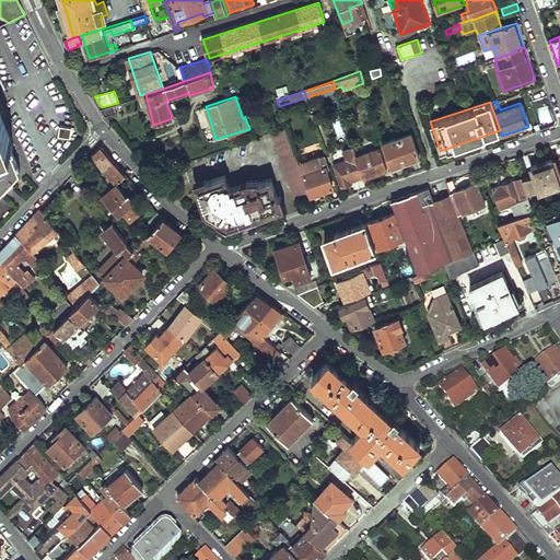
[(102,107),(105,116),(116,113),(114,104),(102,107)]
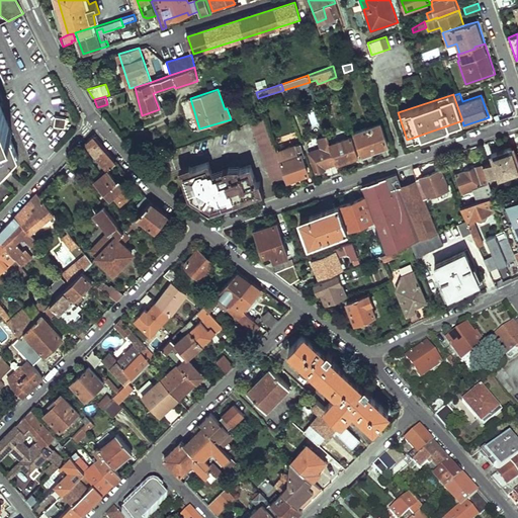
[(0,176),(4,179),(11,171),(8,168),(18,159),(9,138),(12,136),(0,105),(0,176)]
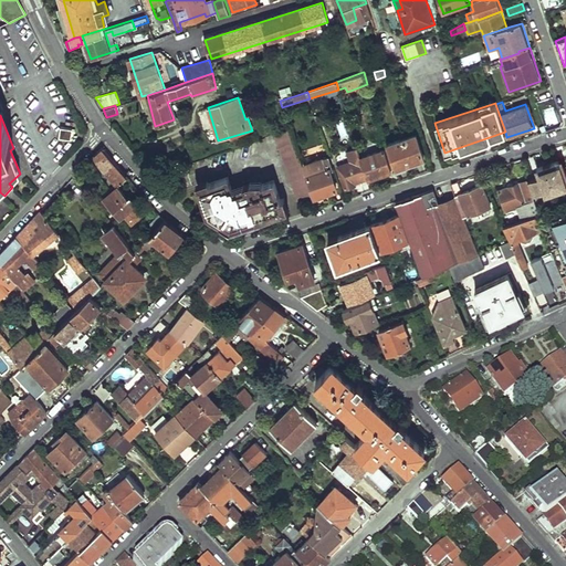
[(58,138),(69,140),(70,129),(60,127),(58,138)]
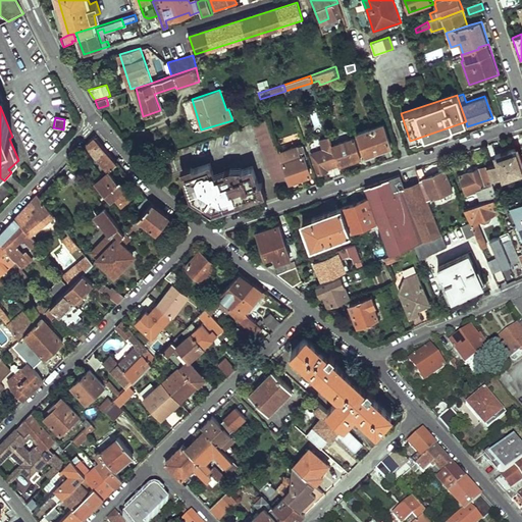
[(254,125),(274,188),(286,183),(267,121),(254,125)]
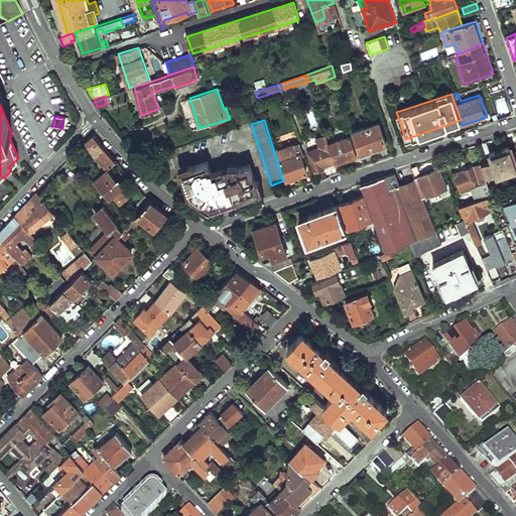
[(353,131),(361,152),(386,144),(378,123),(353,131)]
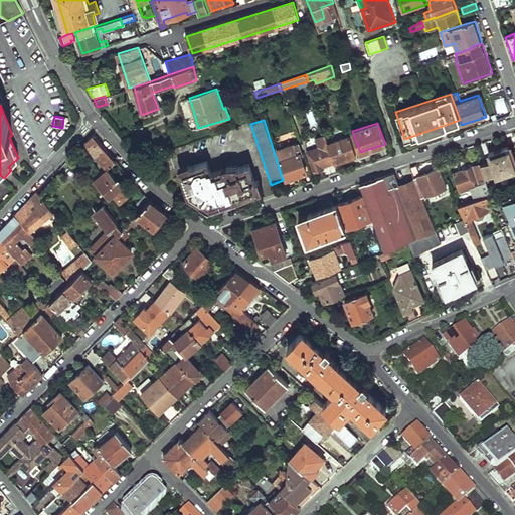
[(89,139),(83,143),(105,168),(103,171),(105,172),(107,171),(117,161),(93,134),(89,139)]
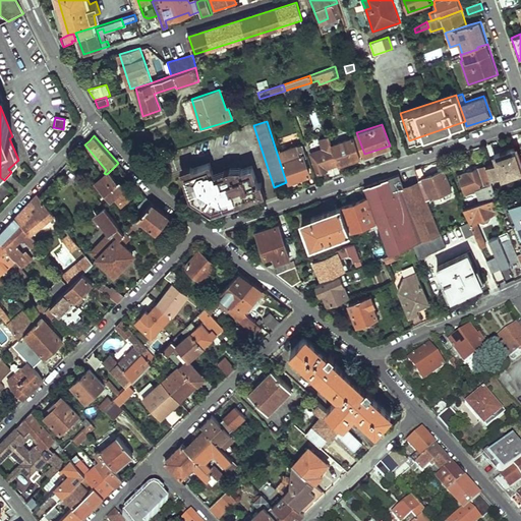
[(308,147),(317,173),(326,171),(325,168),(339,164),(333,143),(331,140),(330,137),(329,135),(310,142),(308,145),(308,147)]
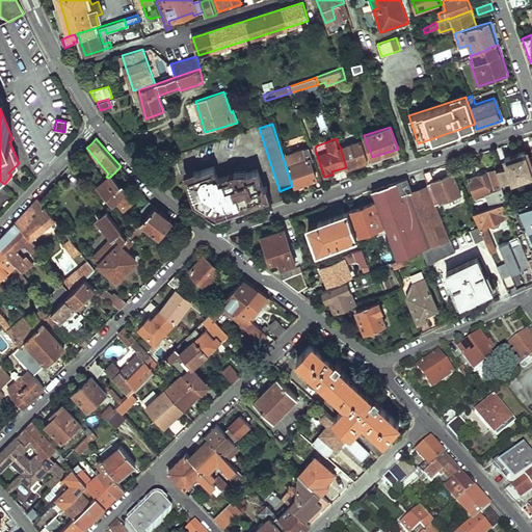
[(340,147),(346,167),(367,160),(361,140),(340,147)]
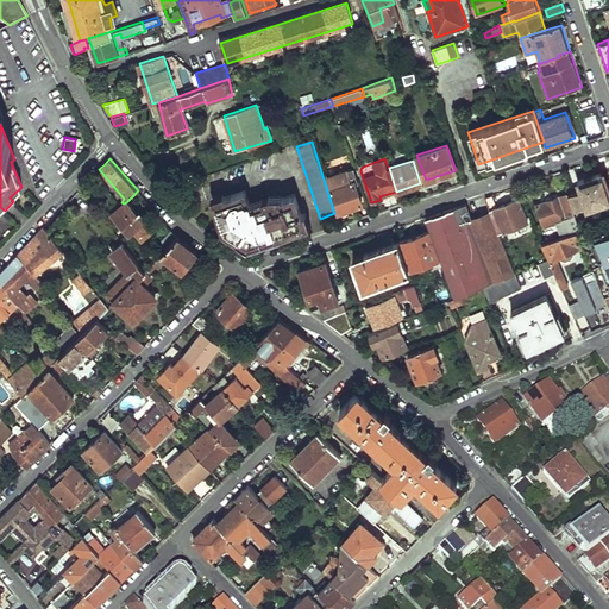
[(359,186),(353,168),(328,177),(339,212),(362,203),(356,187),(359,186)]
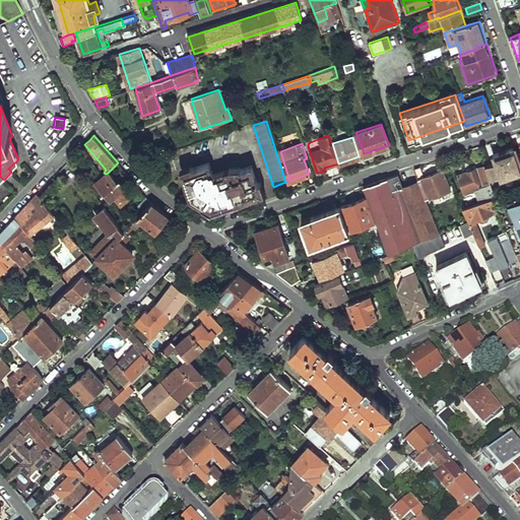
[(519,151),(519,152),(516,144),(491,153),(494,161),(484,165),(490,179),(499,175),(500,179),(519,172),(519,151)]
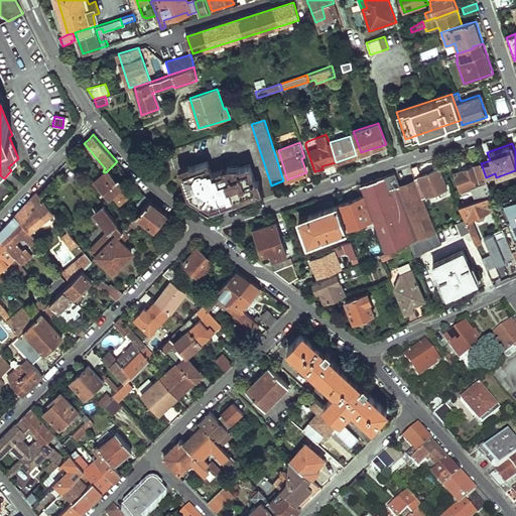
[(190,195),(210,207),(258,190),(250,165),(230,170),(228,165),(221,167),(222,172),(212,175),(208,161),(182,170),(190,195)]
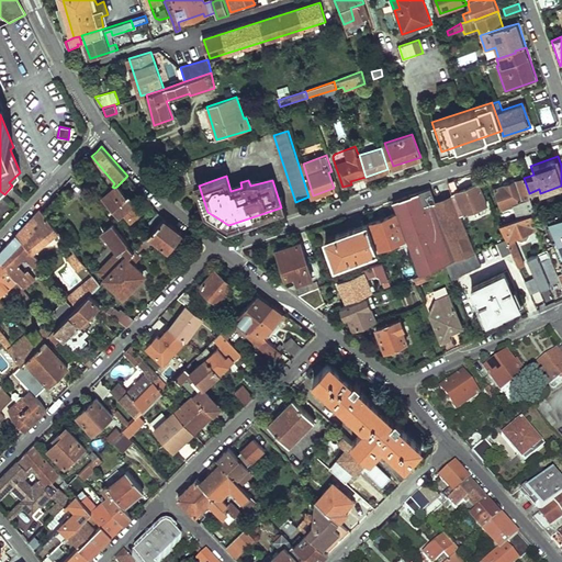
[(358,179),(363,191),(371,188),(366,177),(358,179)]
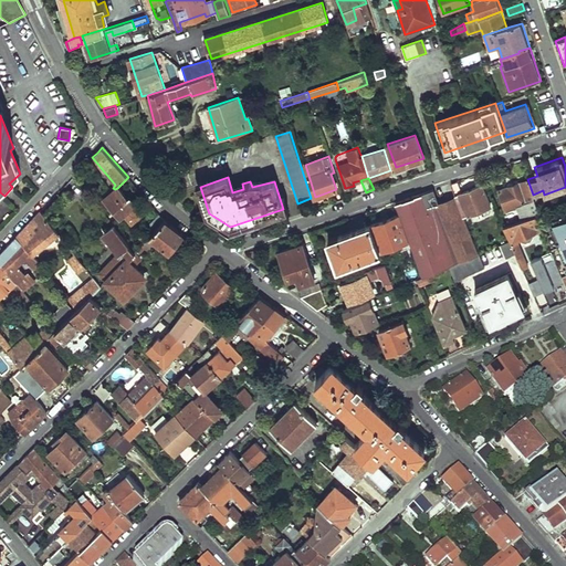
[(496,189),(504,211),(516,208),(521,220),(536,216),(540,215),(533,195),(527,179),(527,178),(496,189)]
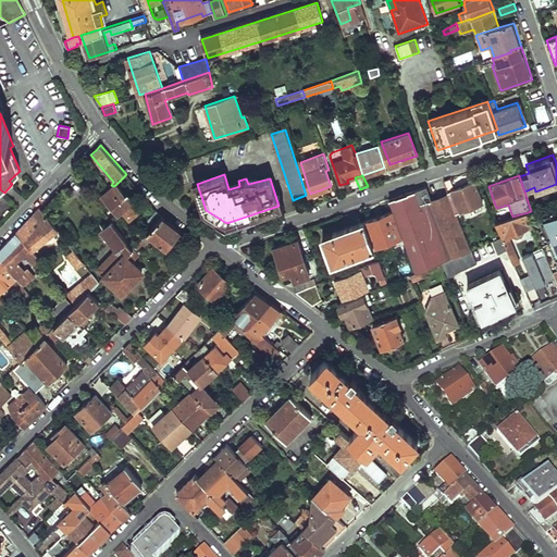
[(450,194),(458,213),(482,203),(474,182),(457,188),(452,178),(445,181),(450,194)]
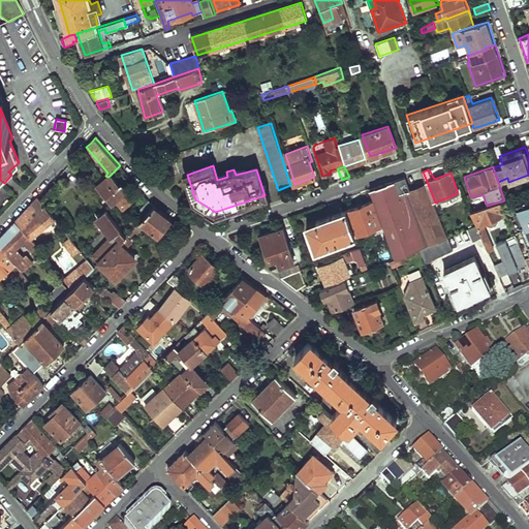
[(107,177),(97,186),(120,211),(132,200),(110,176),(107,177)]
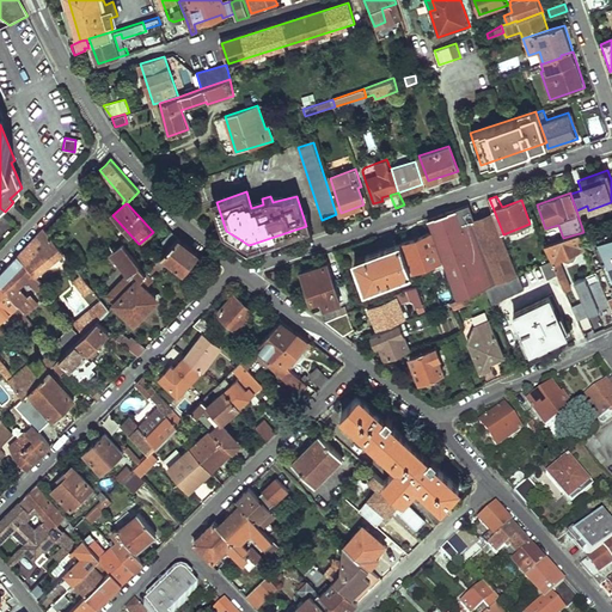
[(457,295),(459,299),(465,297),(488,288),(519,274),(503,234),(495,213),(477,220),(470,204),(429,218),(433,231),(442,258),(457,295)]
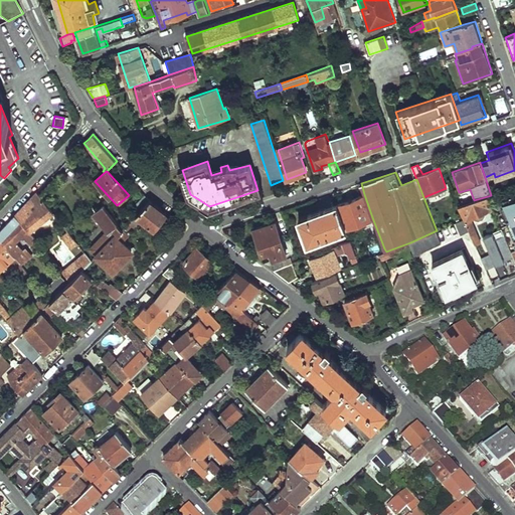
[(502,200),(504,205),(500,206),(514,241),(514,189),(502,194),(504,199),(502,200)]
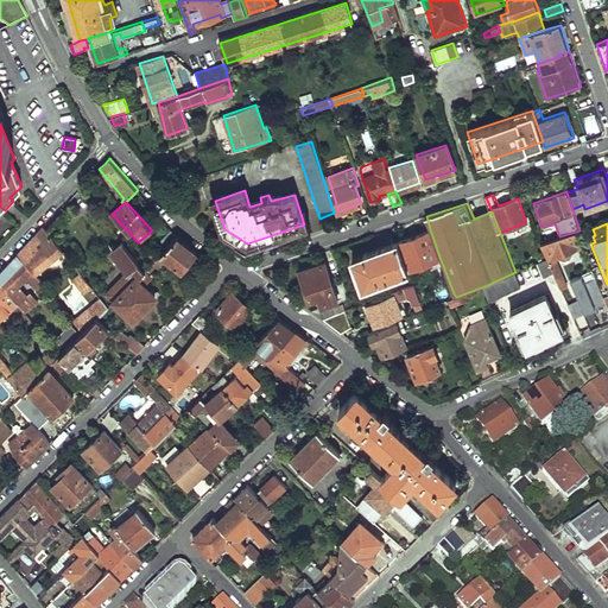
[(18,254),(35,273),(63,252),(43,227),(31,240),(18,254)]
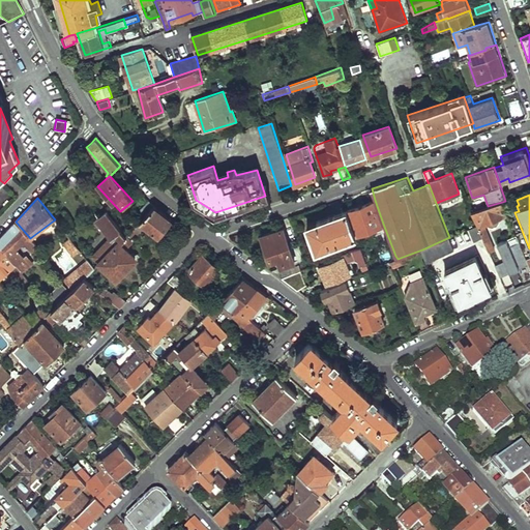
[(138,211),(144,217),(154,205),(149,200),(138,211)]
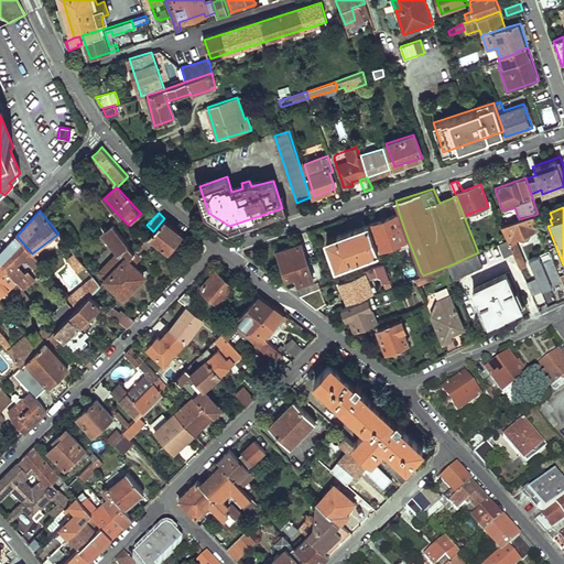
[(371,223),(380,248),(408,238),(399,213),(371,223)]
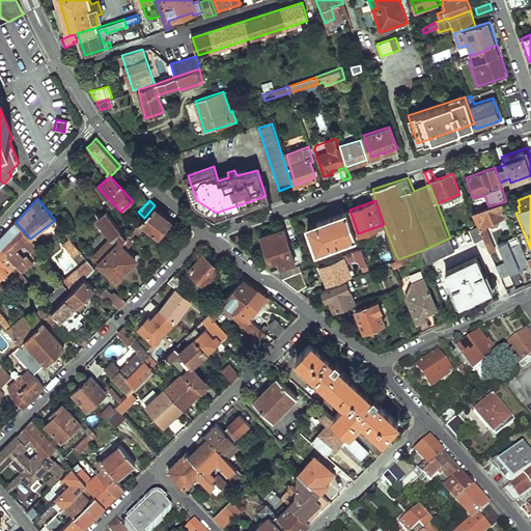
[(483,239),(491,255),(498,252),(486,225),(488,224),(490,226),(494,227),(498,225),(501,222),(500,220),(509,216),(503,202),(488,206),(472,212),(478,226),(483,239)]
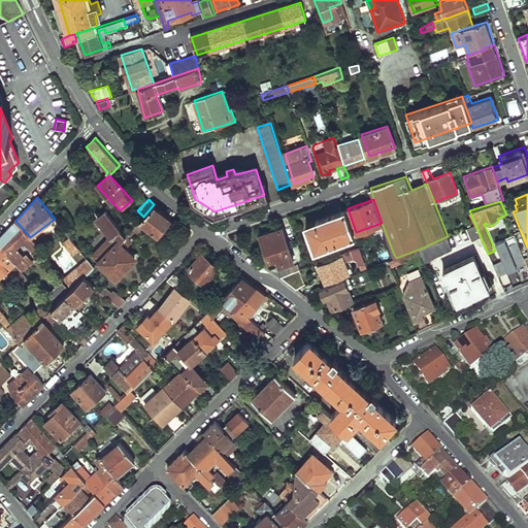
[(139,230),(142,232),(147,226),(159,234),(171,219),(154,204),(143,217),(135,226),(139,230)]
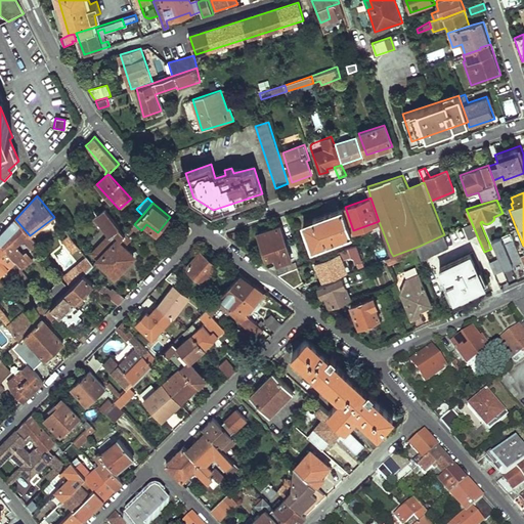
[(305,221),(314,246),(353,231),(353,230),(345,207),(305,221)]
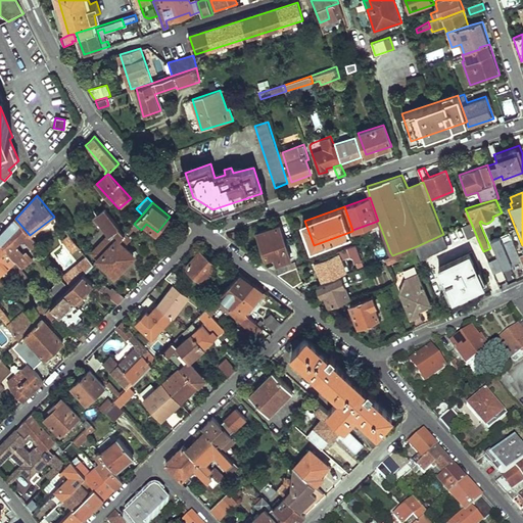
[(96,216),(110,233),(112,231),(121,238),(124,235),(116,227),(117,226),(104,208),(96,216)]
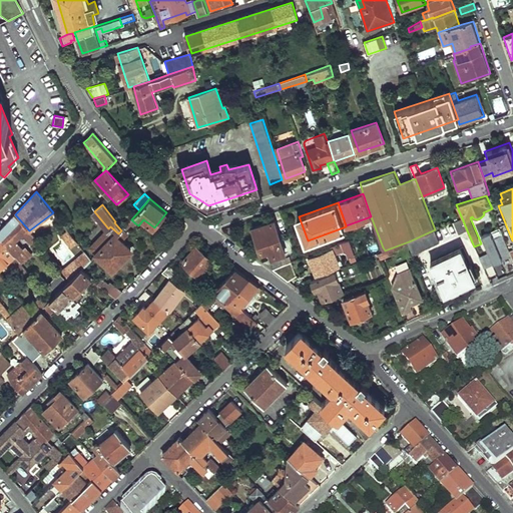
[(0,229),(0,236),(22,265),(32,255),(28,252),(27,253),(14,237),(21,230),(32,242),(36,239),(29,230),(15,214),(6,223),(0,229)]
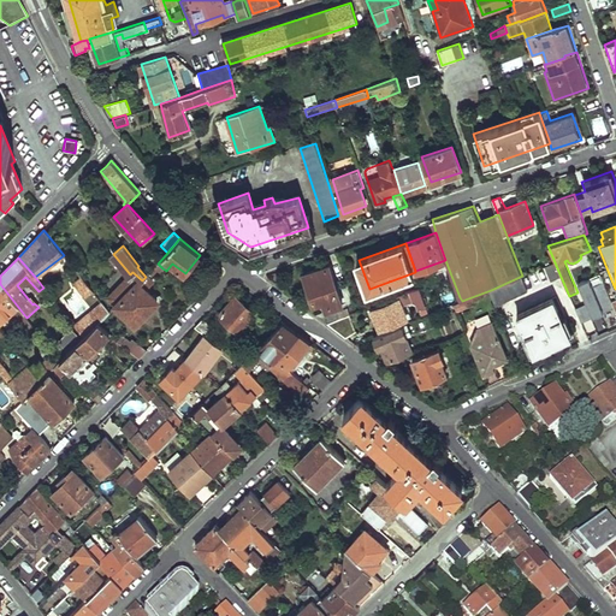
[(544,267),(550,282),(561,277),(555,262),(544,267)]
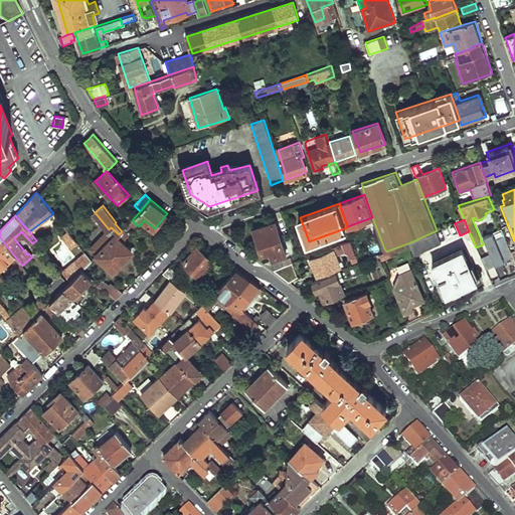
[(91,247),(114,271),(132,252),(122,241),(128,234),(126,232),(133,225),(135,226),(136,224),(132,220),(122,231),(119,234),(111,227),(109,229),(91,247)]
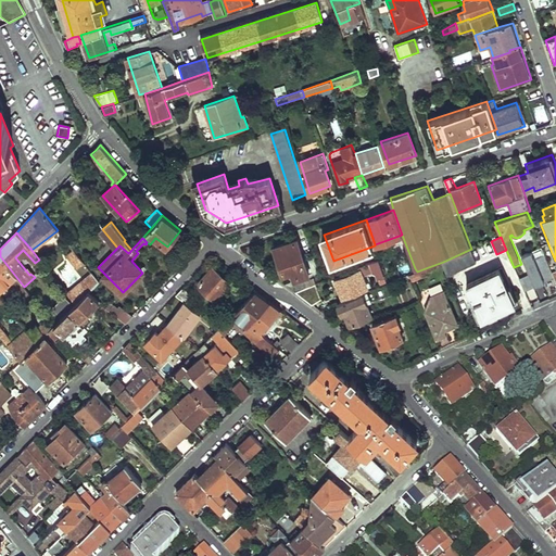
[(295,292),(315,283),(312,275),(310,275),(298,238),(275,247),(283,270),(290,269),(294,281),(287,285),(295,292)]
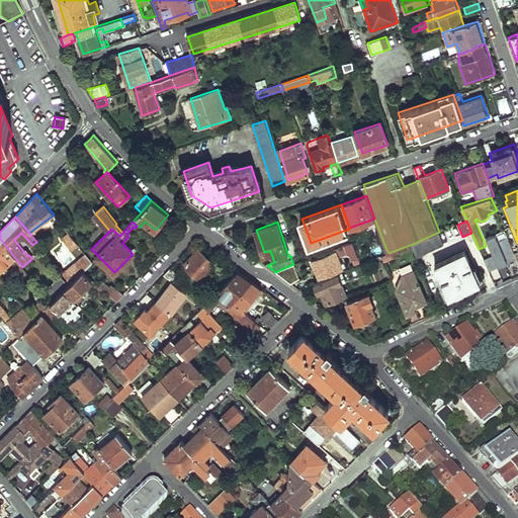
[(413,244),(419,256),(444,245),(439,232),(413,244)]
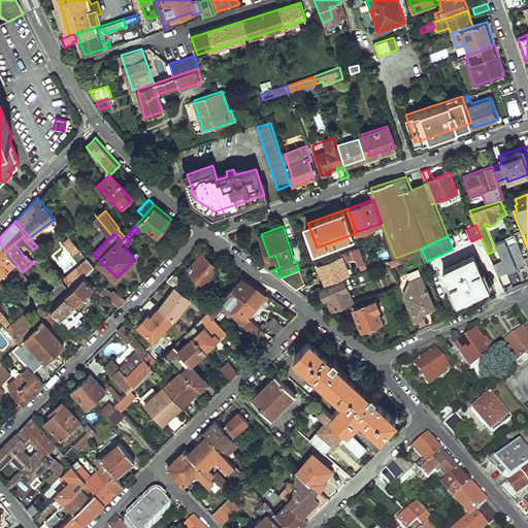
[(79,250),(70,238),(65,242),(73,254),(79,250)]
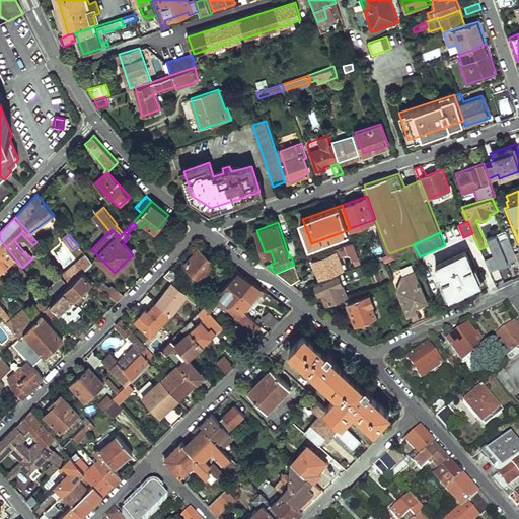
[(22,268),(0,239),(0,273),(10,263),(15,268),(14,273),(18,277),(22,277),(26,273),(22,268)]
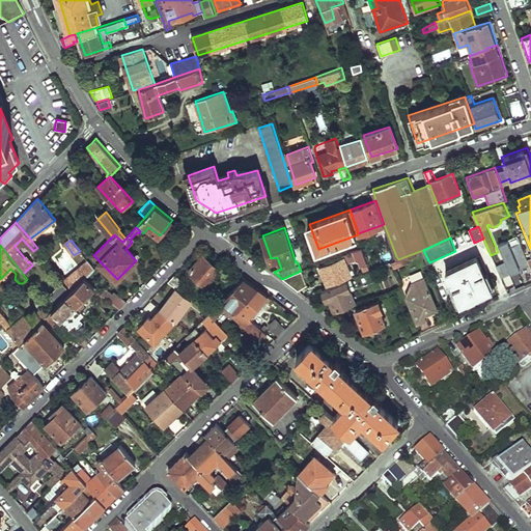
[(323,266),(329,283),(353,274),(348,262),(360,257),(363,263),(367,262),(362,248),(343,254),(344,257),(323,266)]
